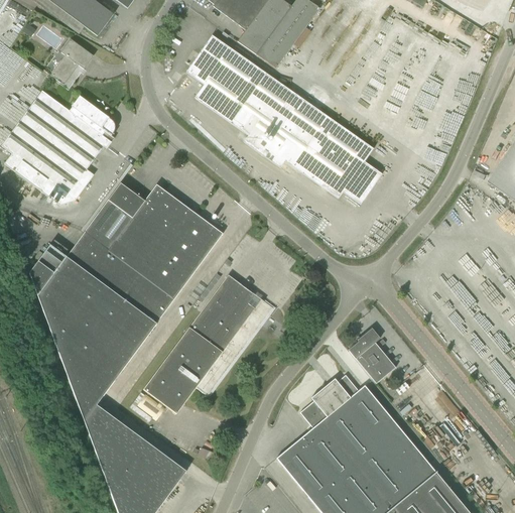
[(50,0),(98,34),(114,12),(98,0),(119,0),(128,6),(133,0),(50,0)]
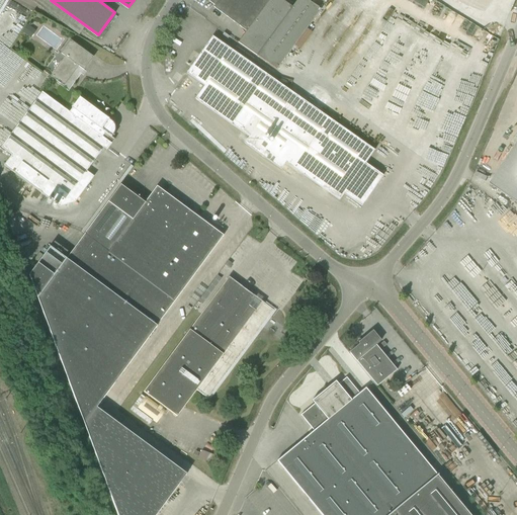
[(322,7),(311,0),(295,0),(292,4),(286,0),(212,0),(216,2),(214,4),(247,28),(239,39),(277,67),(322,7)]
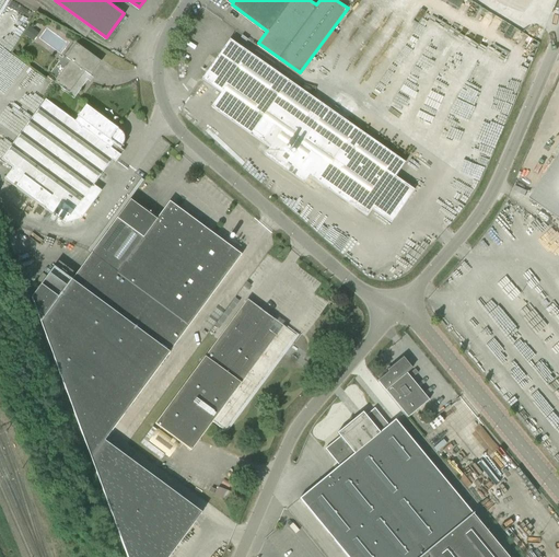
[(507,0),(522,9),(526,0),(507,0)]
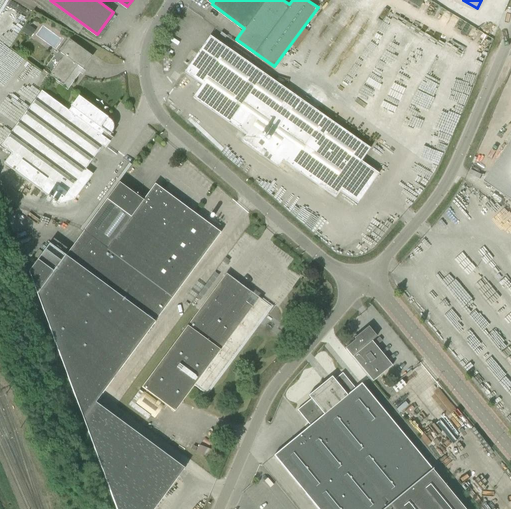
[(22,28),(31,35),(37,28),(28,21),(22,28)]
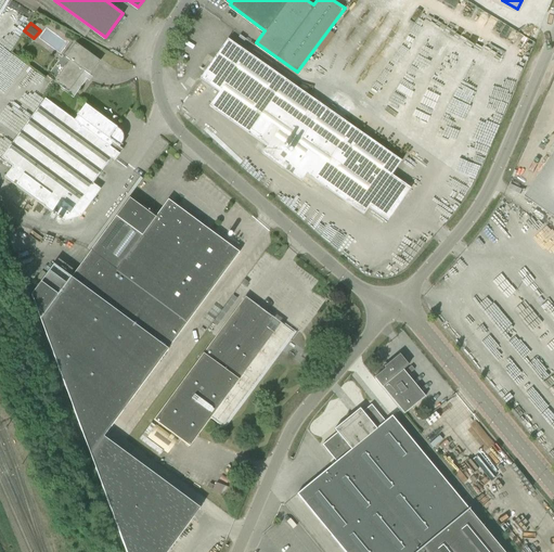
[(401,158),(393,152),(229,37),(201,76),(220,89),(210,103),(268,144),(262,151),(301,178),(307,171),(364,212),(369,204),(388,218),(411,185),(391,172),(401,158)]
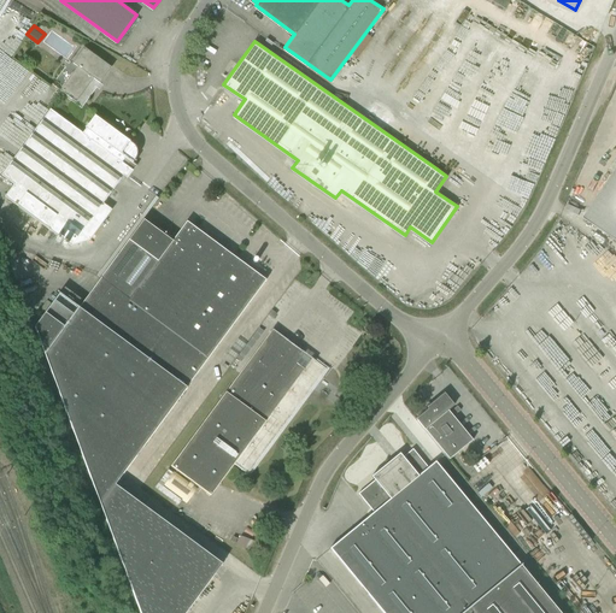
[(78,64),(62,87),(70,94),(72,96),(77,99),(94,75),(100,80),(111,65),(86,46),(75,60),(78,64)]
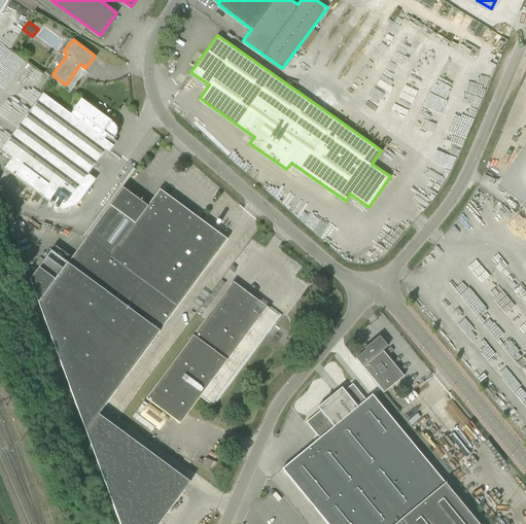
[(11,48),(7,54),(40,77),(43,72),(11,48)]
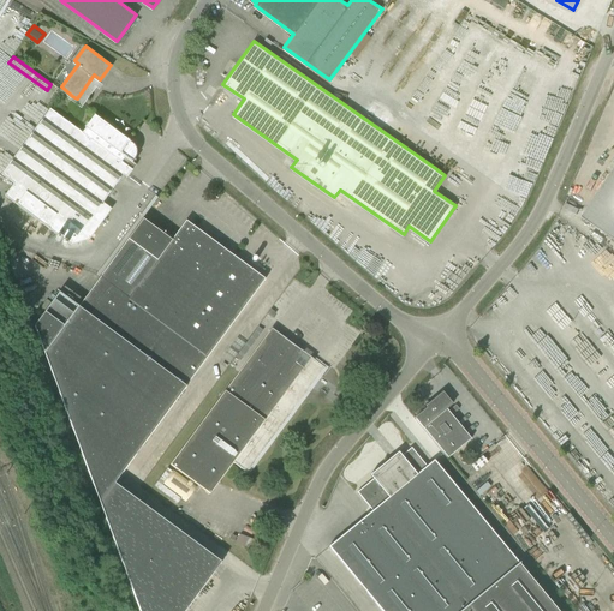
[(43,115),(3,172),(15,181),(6,193),(72,243),(90,237),(112,207),(103,199),(123,174),(124,172),(127,174),(137,162),(133,159),(135,157),(136,157),(135,156),(133,155),(132,154),(132,153),(131,151),(133,150),(132,148),(130,147),(131,144),(132,142),(133,141),(133,139),(133,138),(132,139),(113,125),(111,121),(108,120),(105,119),(99,115),(97,117),(95,117),(93,117),(85,125),(87,125),(83,130),(51,106),(43,115)]
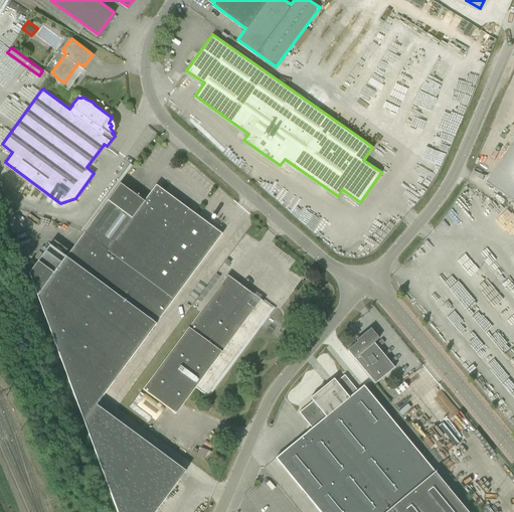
[(513,142),(489,180),(513,196),(513,142)]
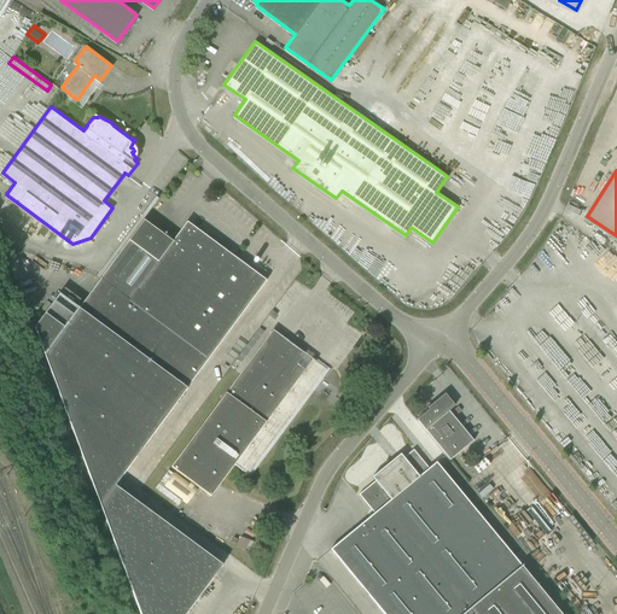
[(60,291),(35,325),(141,613),(185,613),(223,562),(115,481),(188,385),(187,385),(267,278),(225,246),(227,243),(223,240),(221,244),(188,218),(173,239),(144,217),(80,305),(60,291)]
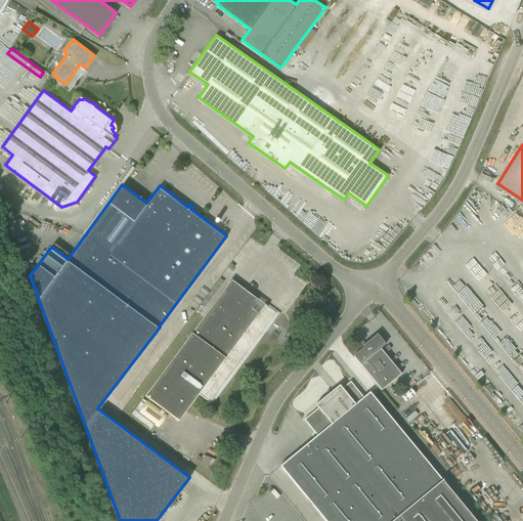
[(146,393),(163,406),(162,407),(148,398),(139,410),(160,425),(169,413),(165,410),(166,408),(179,419),(200,392),(211,400),(277,311),(265,302),(258,310),(253,306),(259,297),(232,277),(146,393)]
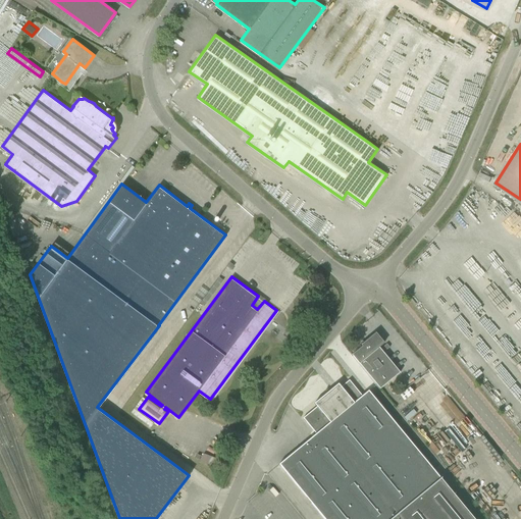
[(380,386),(400,370),(378,344),(383,340),(376,331),(365,341),(366,342),(353,353),(380,386)]
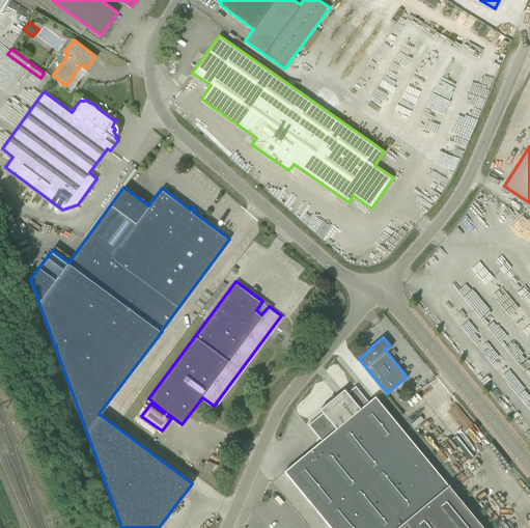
[(333,527),(484,527),(375,395),(369,400),(356,384),(347,391),(344,388),(321,408),(323,411),(309,422),(323,439),(285,470),(333,527)]
